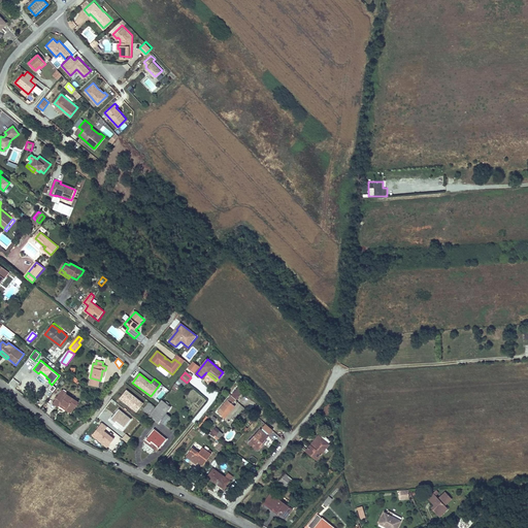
[(157,398),(161,401),(168,390),(164,387),(157,398)]
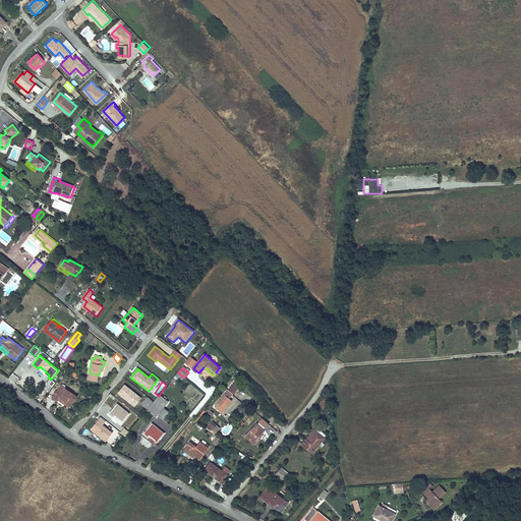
[(230,398),(239,387),(235,382),(215,406),(222,412),(232,400),(230,398)]
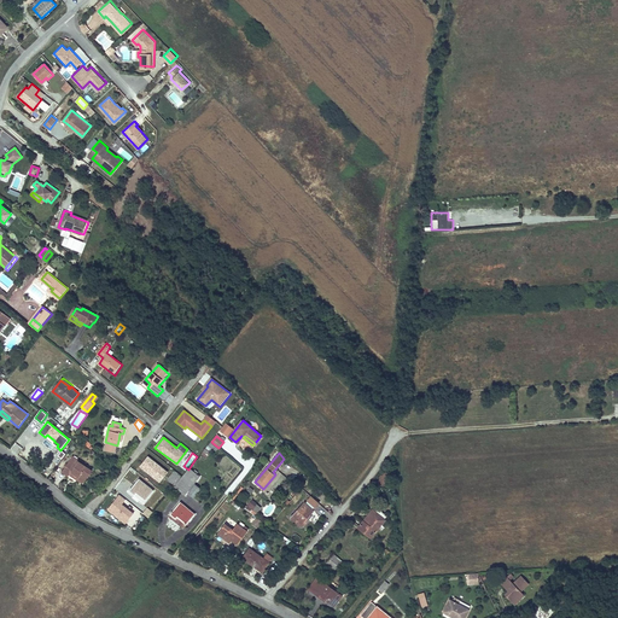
[(168,474),(147,458),(139,466),(161,483),(168,474)]
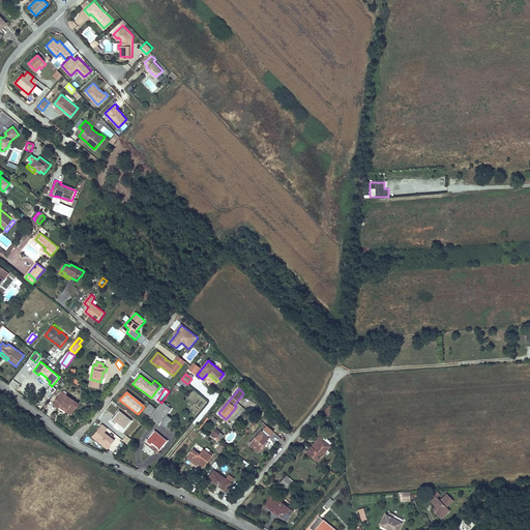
[(72,413),(79,404),(67,395),(65,400),(59,395),(54,404),(59,408),(60,407),(61,405),(72,413)]
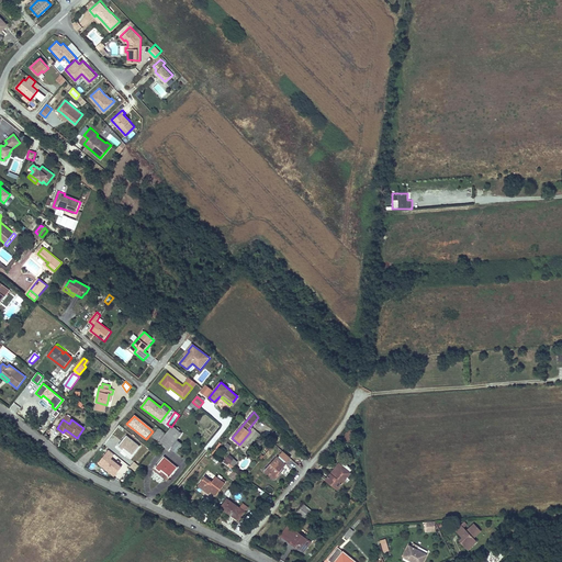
[(168,450),(182,434),(172,426),(166,434),(159,441),(158,442),(168,450)]
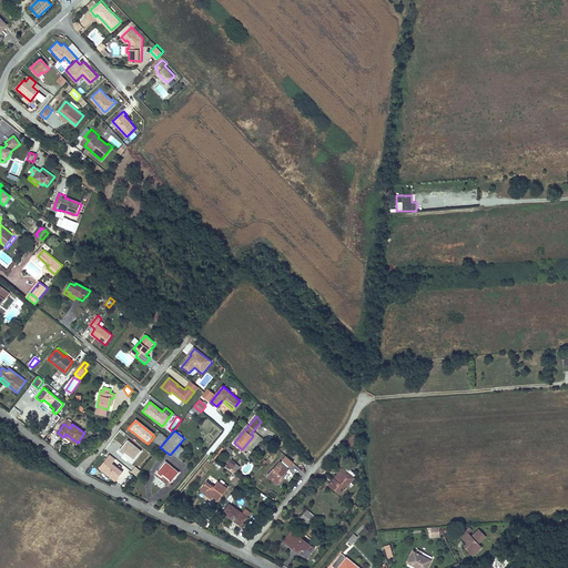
[(168,438),(161,433),(154,439),(154,440),(161,446),(168,438)]
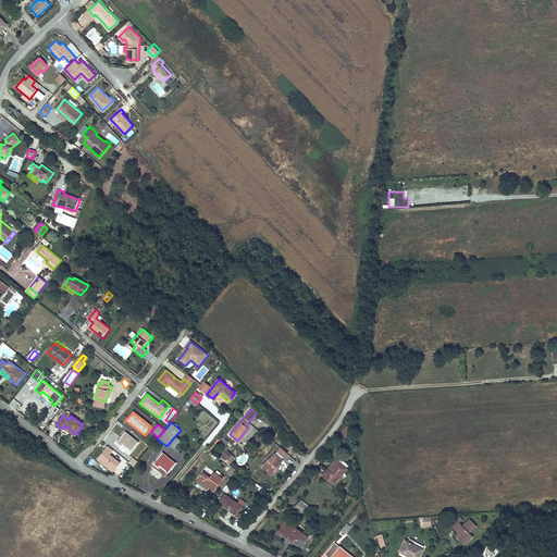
[(76,434),(64,425),(63,428),(75,435),(76,434)]
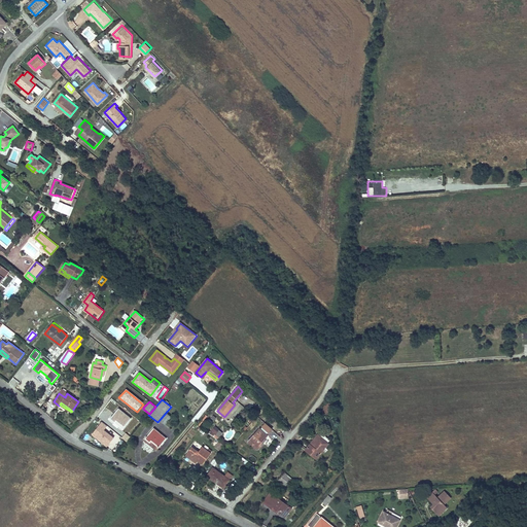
[(328,416),(335,408),(329,402),(322,411),(328,416)]
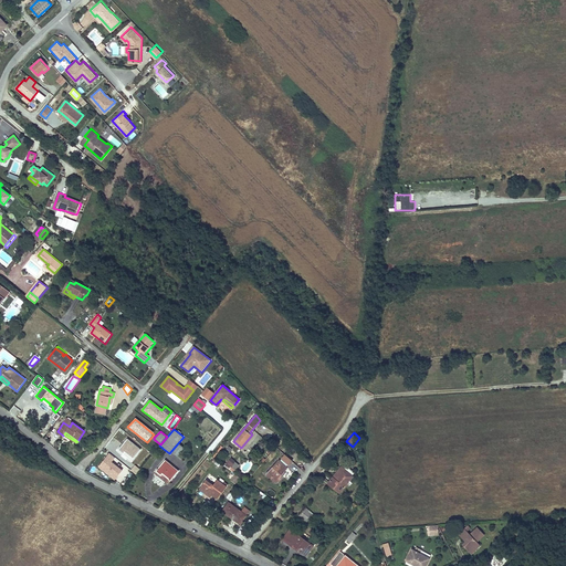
[(134,459),(140,450),(127,439),(118,450),(124,454),(125,451),(134,459)]
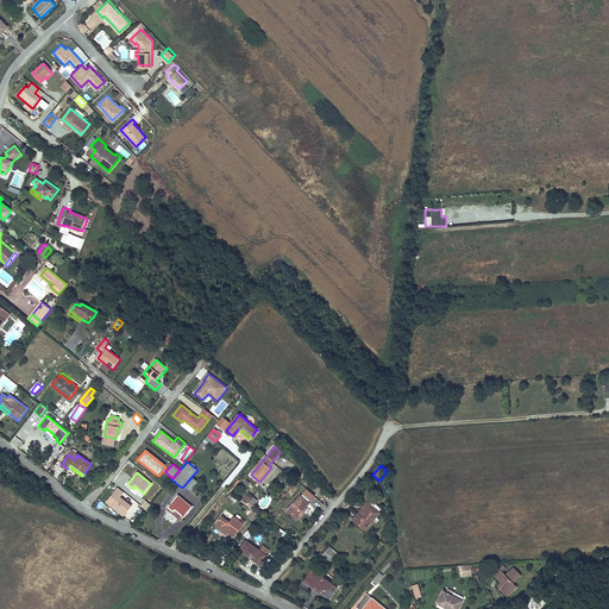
[(123,494),(117,489),(105,503),(123,518),(131,507),(119,498),(123,494)]
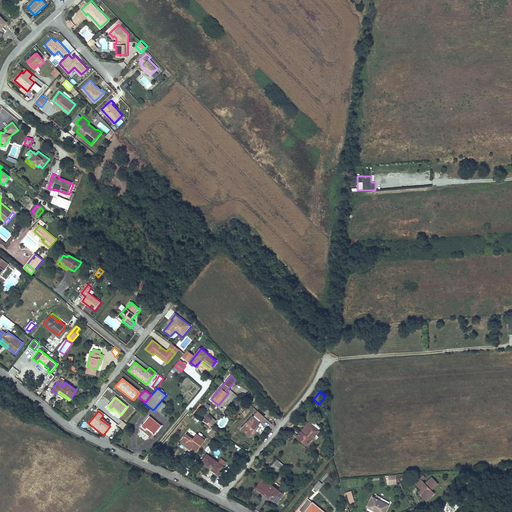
[(261,420),(264,417),(258,411),(255,415),(253,417),(252,417),(242,429),(250,436),(256,430),(256,429),(260,424),(258,422),(261,420)]
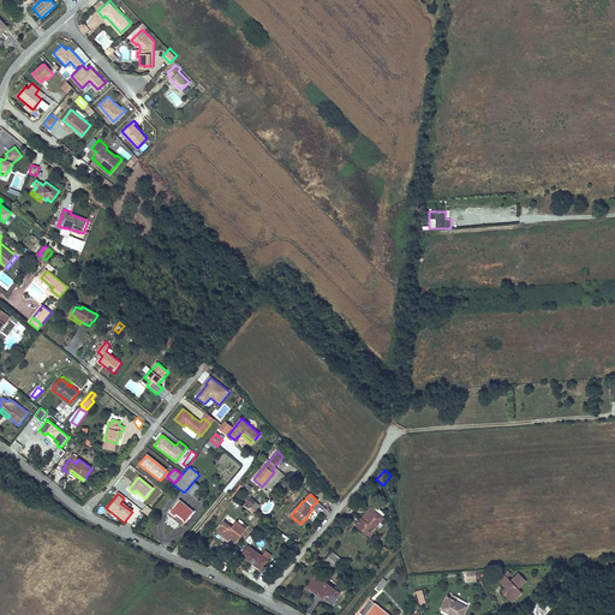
[(195,512),(179,500),(169,512),(175,517),(178,514),(186,521),(195,512)]
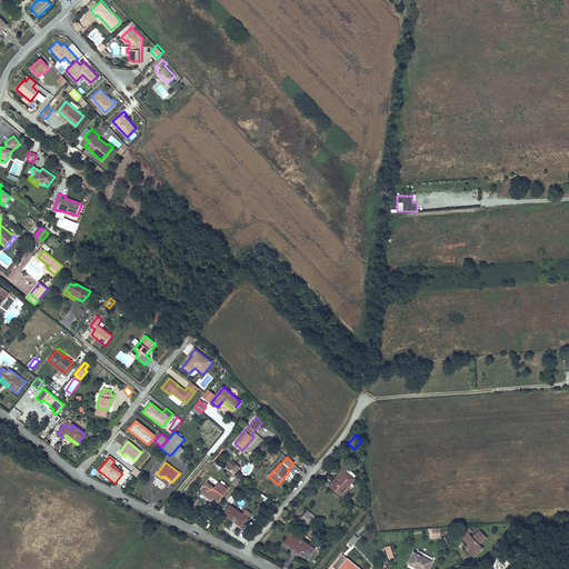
[(206,475),(211,466),(207,463),(201,471),(206,475)]
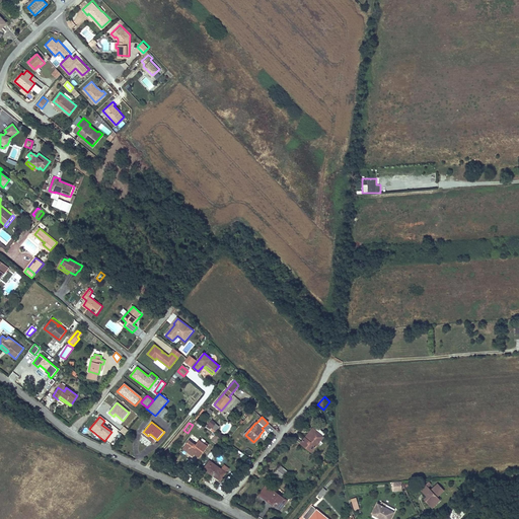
[(124,436),(127,432),(123,428),(119,432),(124,436)]
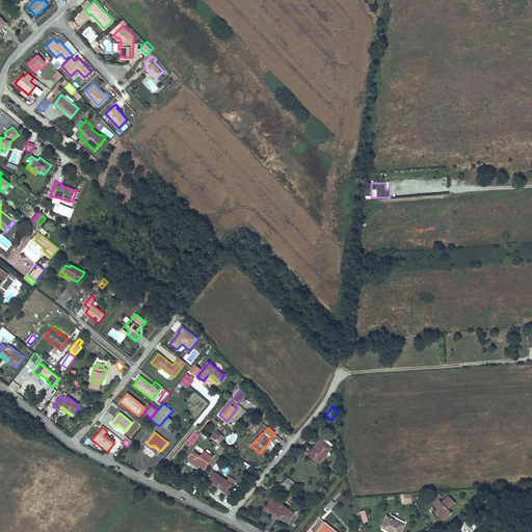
[(320,462),(331,447),(320,439),(309,454),(320,462)]
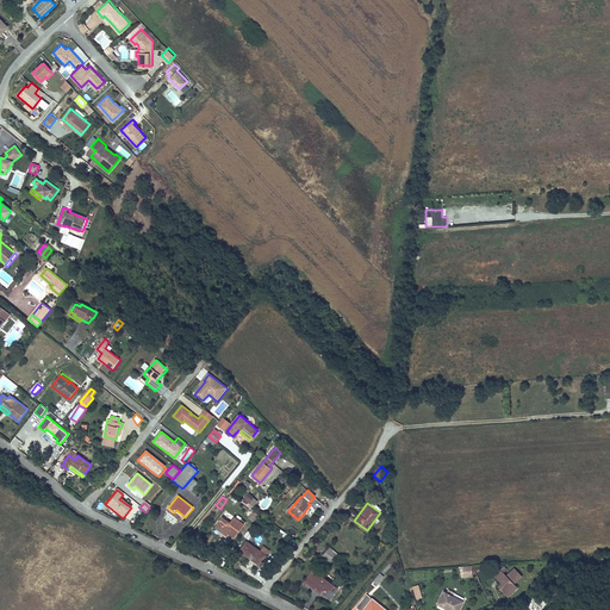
[(235,537),(244,524),(235,517),(230,522),(223,517),(216,527),(225,534),(228,531),(229,533),(235,537)]
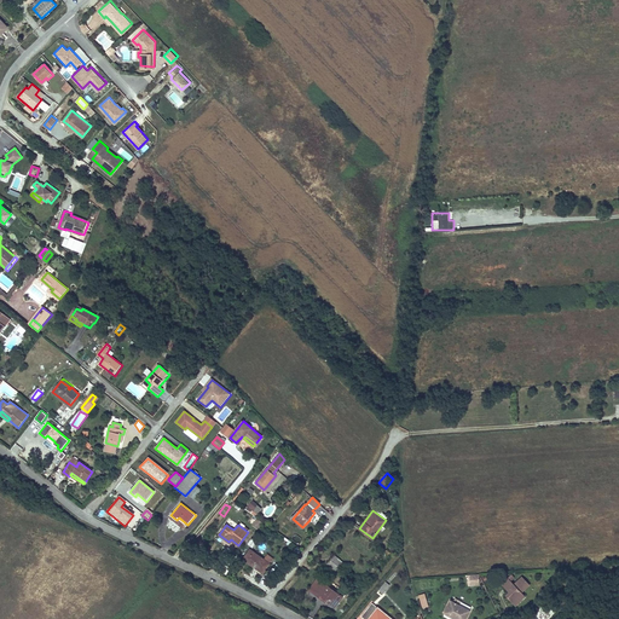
[(243,559),(255,568),(256,567),(264,572),(270,563),(273,559),(267,554),(264,559),(250,549),(243,559)]
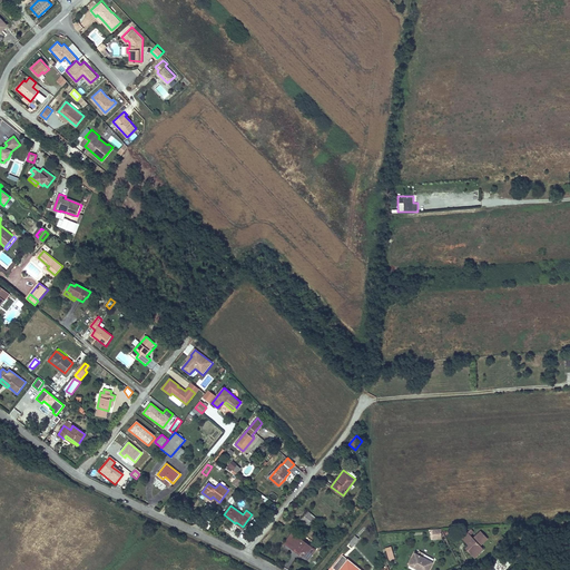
[(308,526),(315,518),(308,512),(302,520),(308,526)]
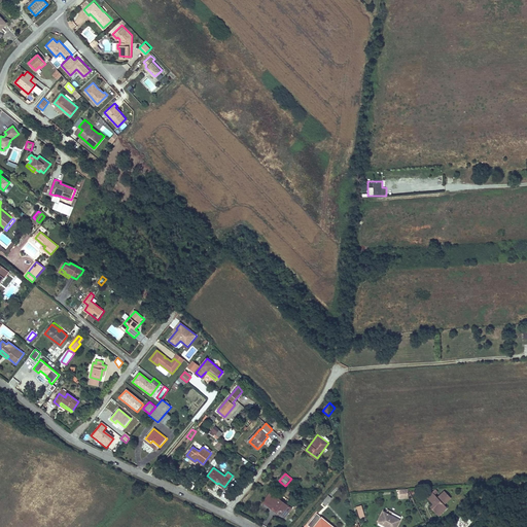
[(398,489),(398,498),(409,498),(409,488),(398,489)]
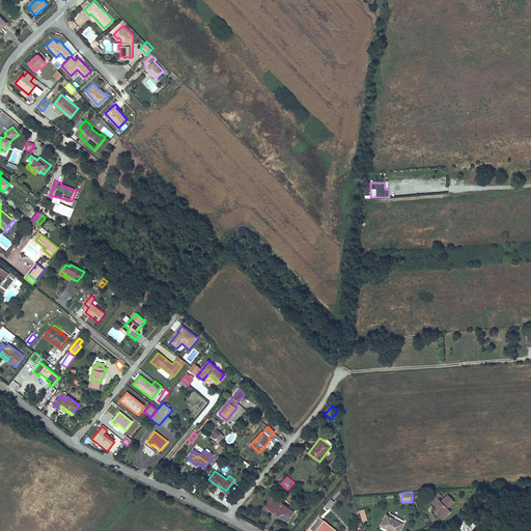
[(447,508),(454,501),(447,495),(441,501),(437,504),(436,507),(434,510),(440,516),(442,513),(447,514),(447,508)]
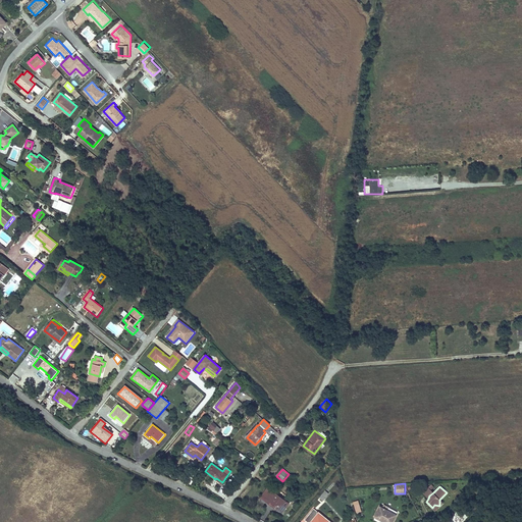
[(282,511),(289,504),(279,498),(266,487),(259,497),(274,508),(275,506),(282,511)]
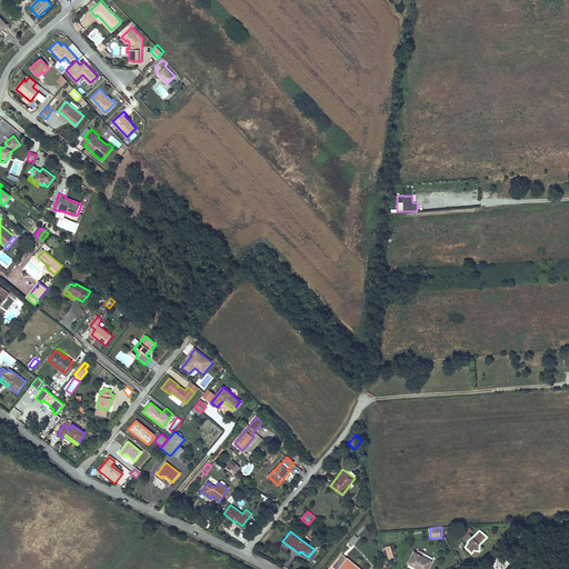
[(351,546),(358,538),(356,536),(349,543),(351,546)]
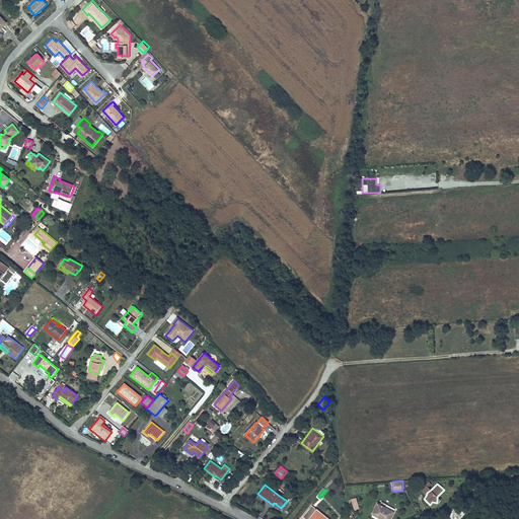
[(354,510),(360,509),(356,497),(351,499),(354,510)]
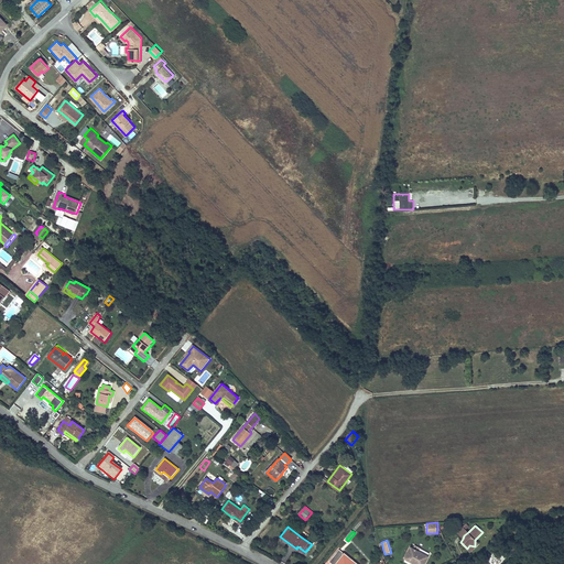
[(411,548),(405,560),(414,563),(423,563),(427,556),(419,552),(420,549),(414,545),(412,549),(411,548)]
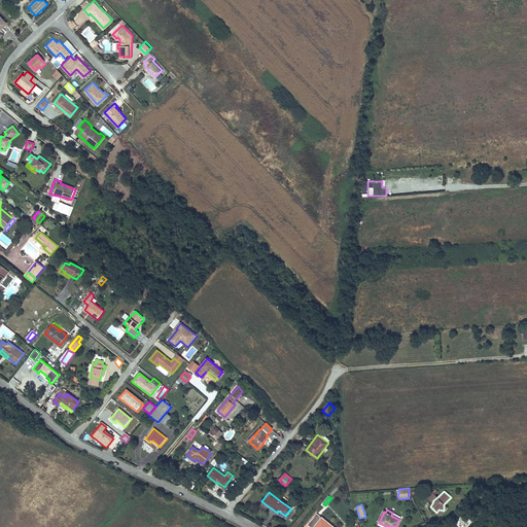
[(332,526),(316,514),(308,525),(310,526),(332,526)]
